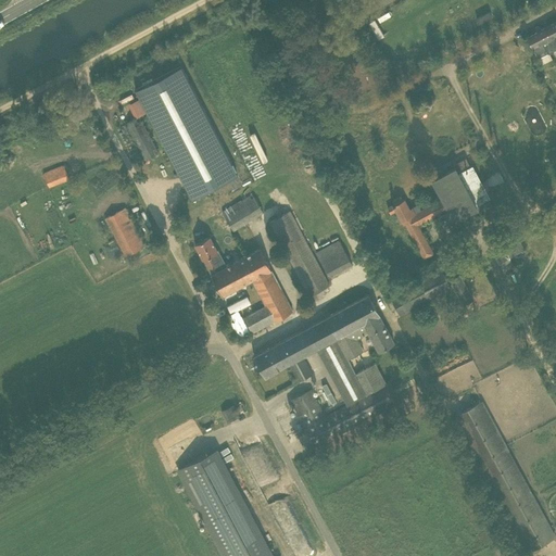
[(478,23),(491,16),(489,11),(476,17),(478,23)]
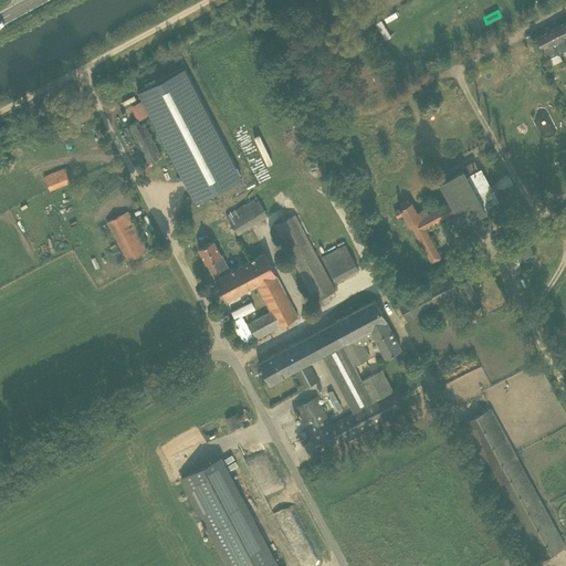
[(547,59),(558,53),(558,52),(565,48),(565,25),(564,22),(536,38),(547,59)]
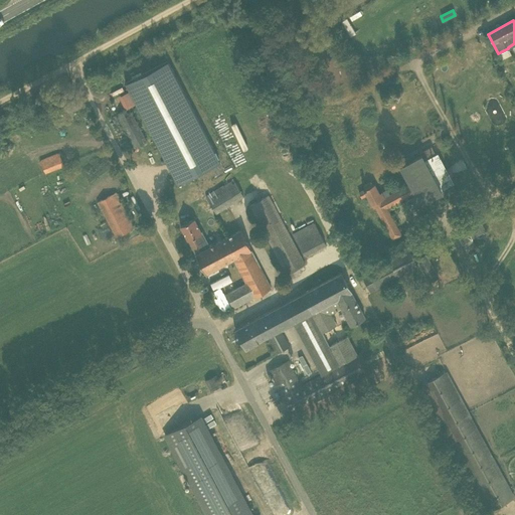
[(220,162),(167,61),(126,82),(136,104),(154,138),(178,184),(220,162)]
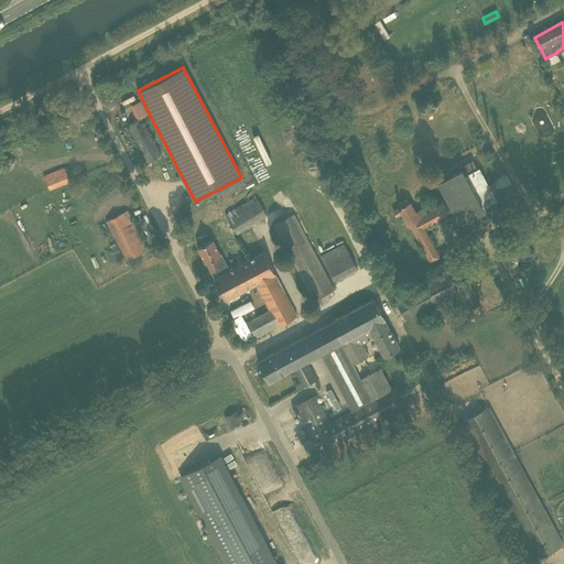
[(130,106),(138,119),(141,117),(149,114),(142,99),(130,106)]
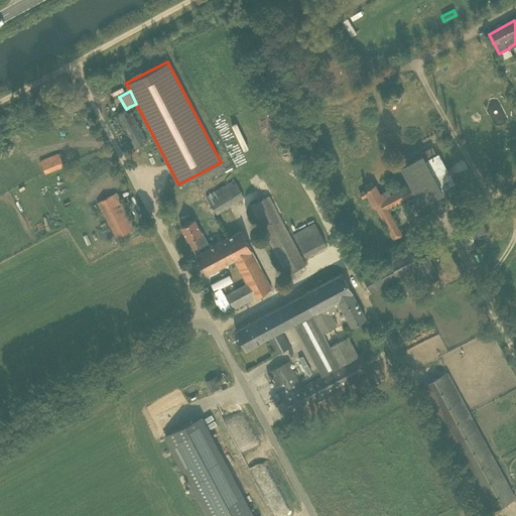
[(135,148),(148,141),(129,107),(126,109),(117,114),(135,148)]
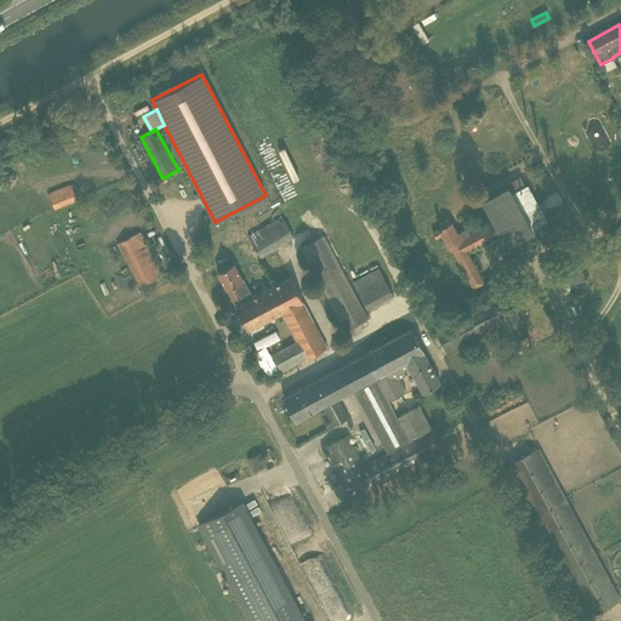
[(453,250),(474,289),(485,283),(467,251),(483,243),(484,245),(489,241),(495,252),(533,232),(535,235),(548,228),(545,222),(547,221),(528,184),(525,186),(520,176),(507,183),(508,187),(483,200),(494,221),(469,234),(468,231),(462,234),(460,232),(457,233),(455,228),(455,227),(453,223),(453,222),(449,223),(448,218),(438,223),(440,228),(438,229),(433,232),(437,239),(442,235),(445,240),(444,241),(445,241),(448,246),(448,248),(449,248),(450,251),(453,250)]
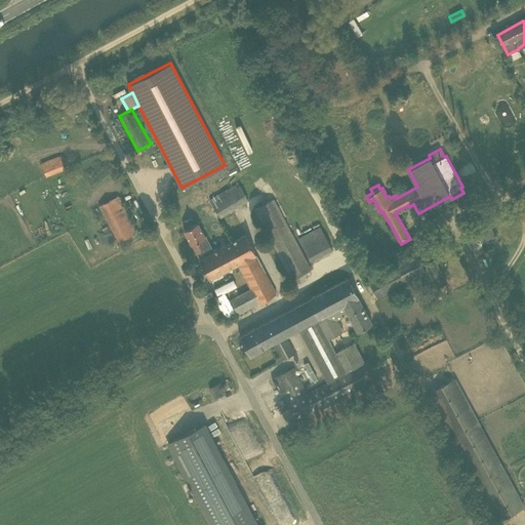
[(41,164),(46,176),(66,168),(61,156),(41,164)]
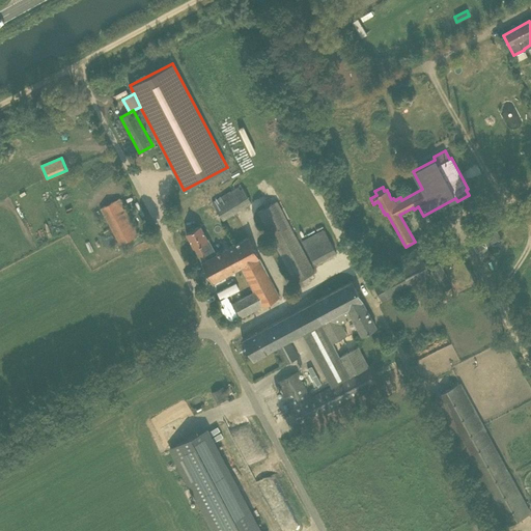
[(243,187),(214,205),(223,221),(252,202),(243,187)]
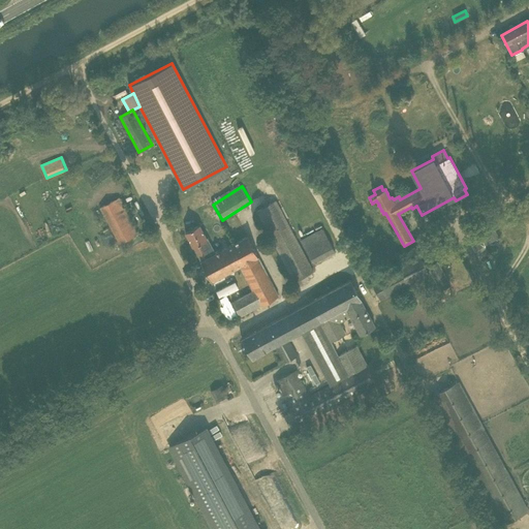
[(100,208),(120,244),(138,234),(119,197),(100,208)]
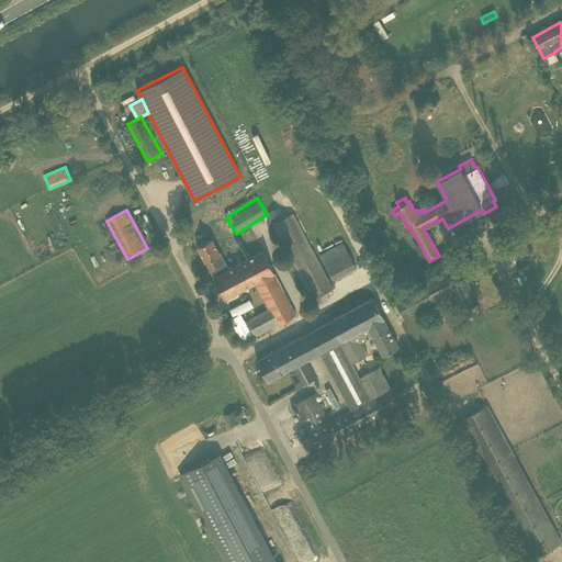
[(319,254),(319,255),(316,257),(292,213),(272,224),(313,299),(333,289),(318,261),(323,259),(333,278),(356,266),(343,242),(319,254)]
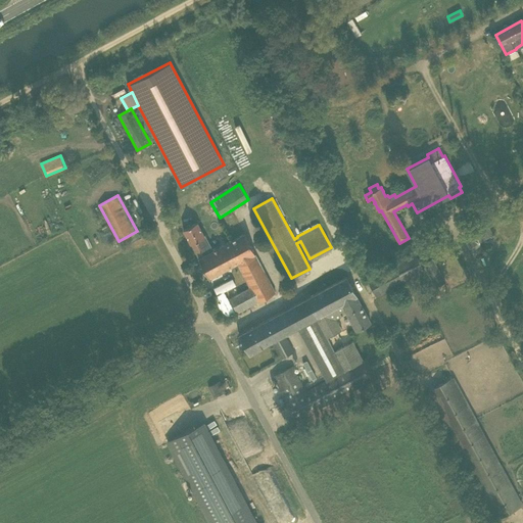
[(457,224),(469,247),(473,255),(483,250),(479,243),(480,243),(467,219),(457,224)]
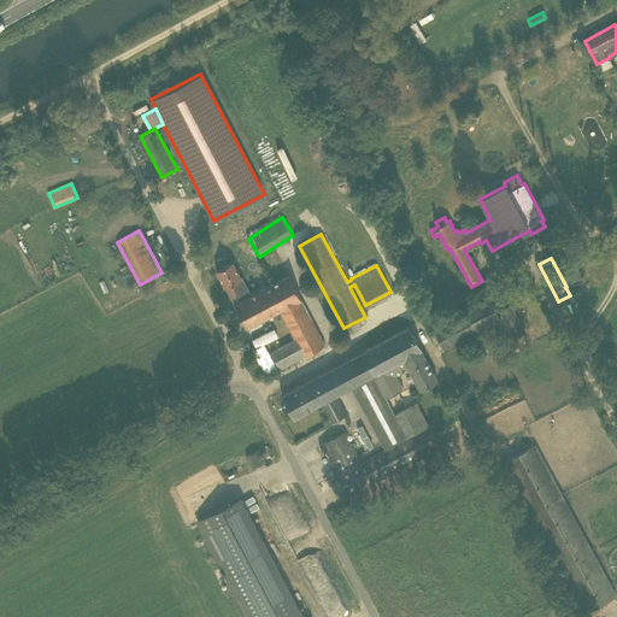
[(272,283),(251,295),(233,262),(217,270),(225,287),(235,304),(234,304),(247,328),(280,311),(285,309),(272,283)]
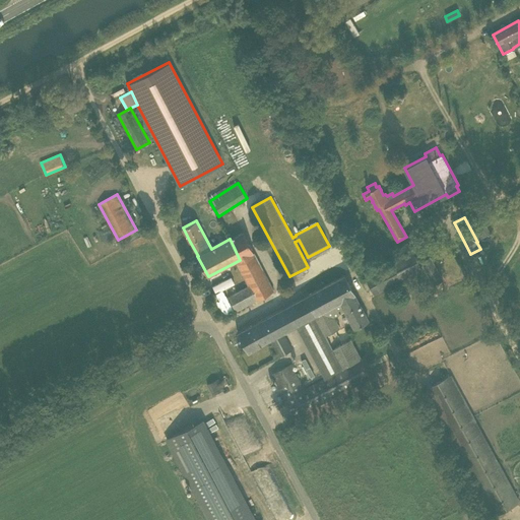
[(243,232),(230,239),(240,260),(236,262),(248,285),(229,297),(236,311),(274,290),(243,232)]
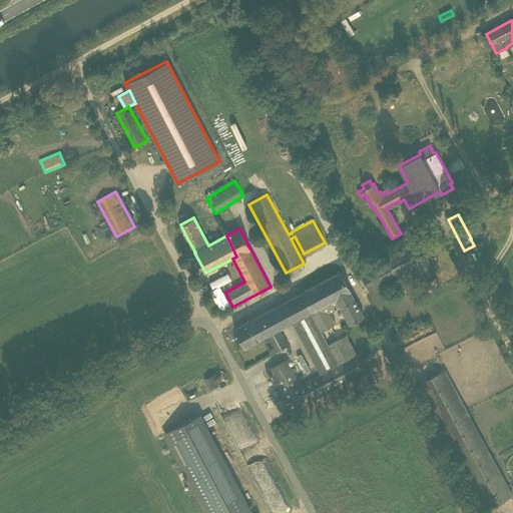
[(369,289),(378,284),(416,263),(408,248),(361,275),(369,289)]
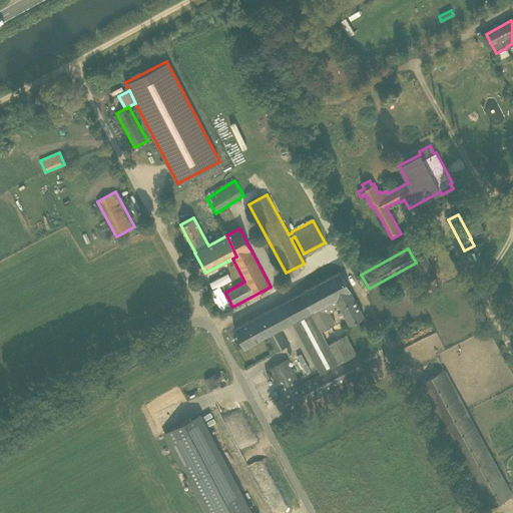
[(436,277),(423,253),(415,259),(428,282),(436,277)]
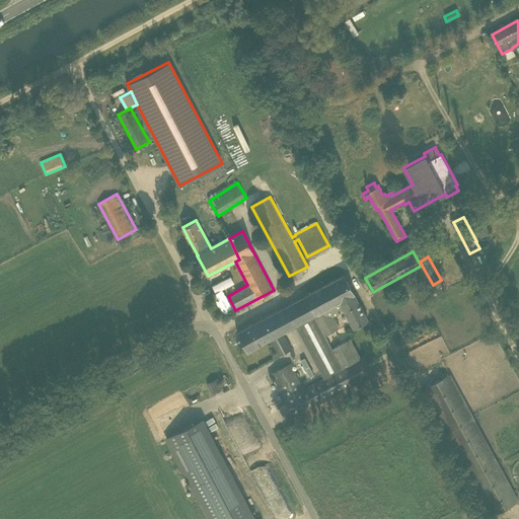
[(295,324),(323,377),(361,358),(351,339),(346,341),(332,315),(345,309),(354,326),(368,319),(344,275),(237,331),(247,351),(270,340),(278,356),(292,349),(283,331),(295,324)]
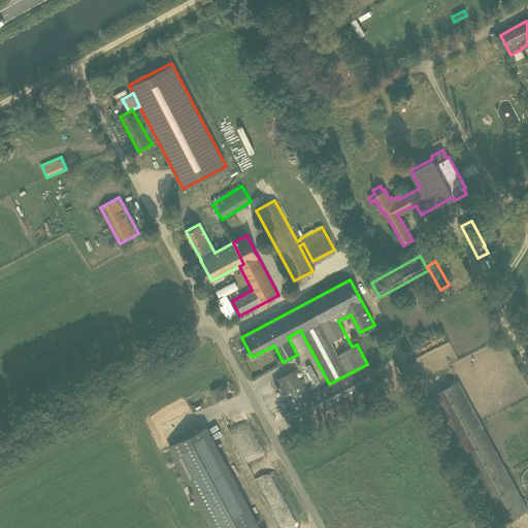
[(295,369),(285,374),(275,380),(299,423),(381,382),(371,363),(308,395),(295,369)]
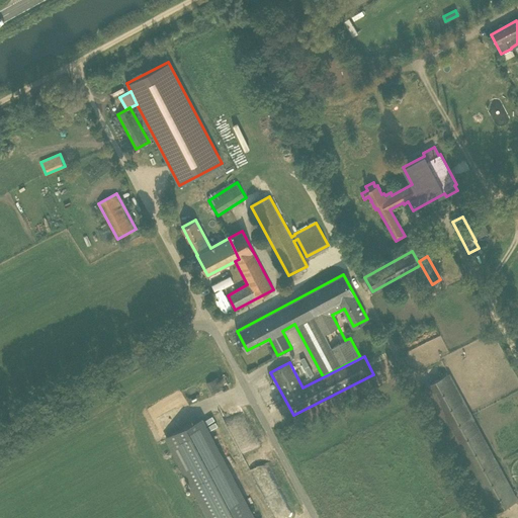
[(517,501),(448,373),(424,386),(493,514),(517,501)]
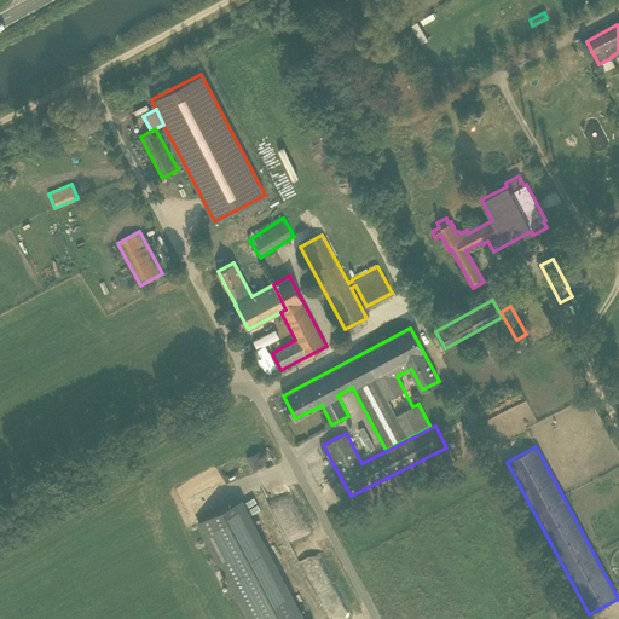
[(260,450),(249,456),(255,469),(266,463),(260,450)]
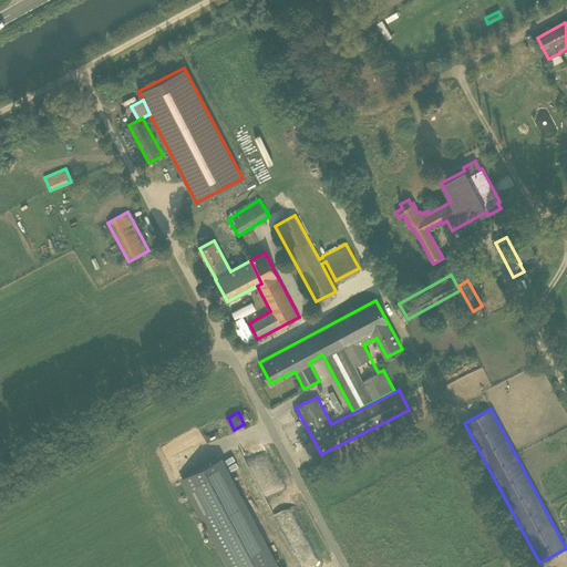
[(229,566),(277,566),(219,459),(183,477),(229,566)]
